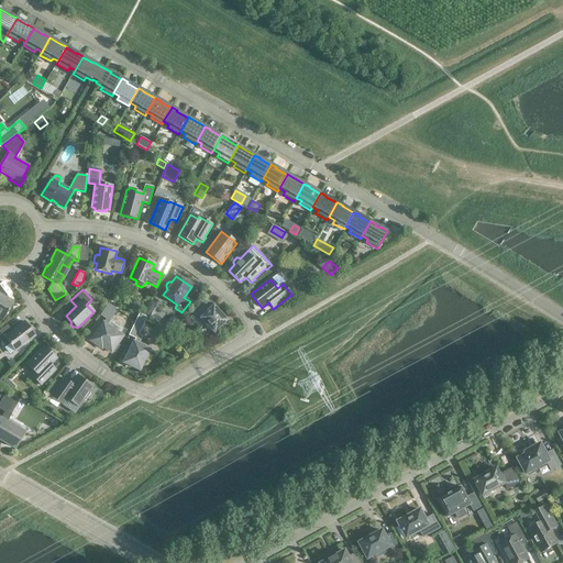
[(11,301),(10,299),(8,298),(6,298),(0,295),(0,317),(3,319),(8,311),(8,312),(9,310),(13,302),(11,301)]
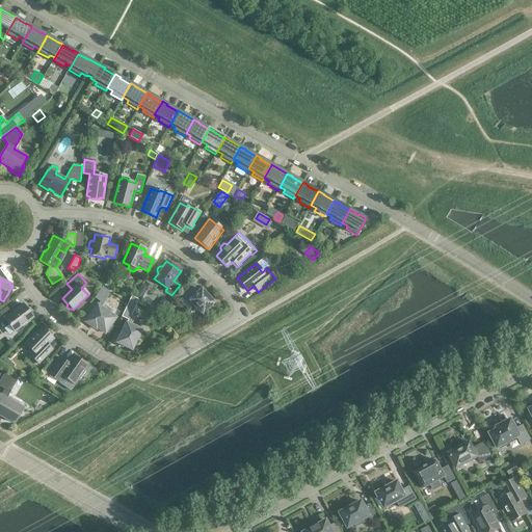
[(112,326),(111,326),(110,325),(116,318),(101,307),(111,293),(102,287),(95,298),(100,301),(85,322),(92,327),(92,326),(92,325),(105,334),(106,331),(108,333),(112,326)]
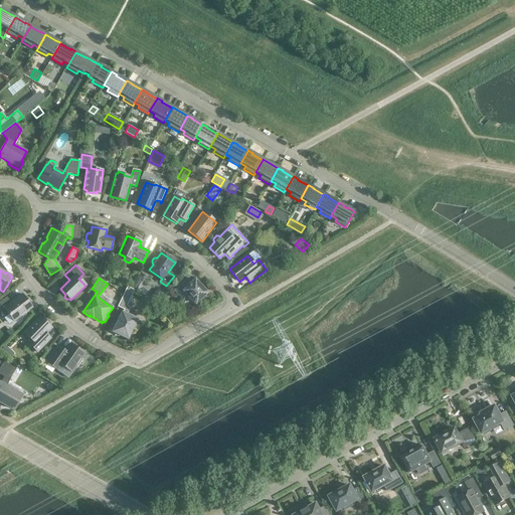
[(191,284),(190,283),(186,279),(173,291),(183,301),(188,296),(195,304),(207,294),(195,280),(191,284)]
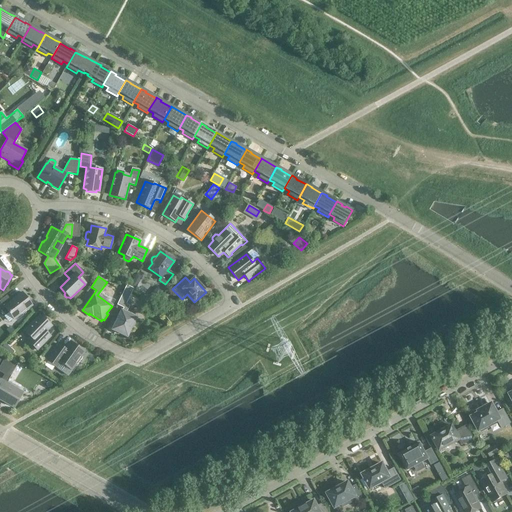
[(133,281),(130,286),(135,289),(138,284),(133,281)]
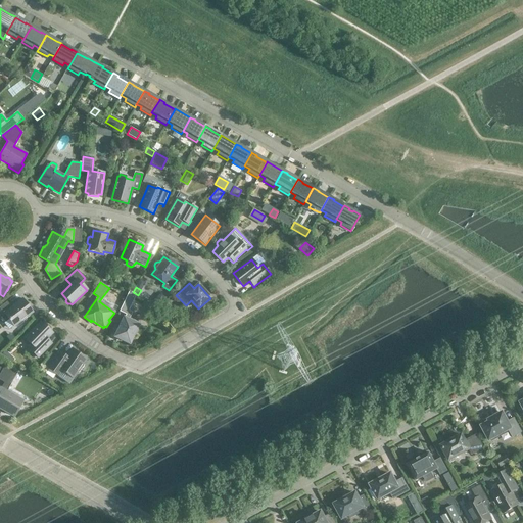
[(129,319),(130,318),(132,313),(129,311),(136,295),(129,291),(120,312),(126,315),(115,337),(129,343),(134,333),(135,334),(140,324),(129,319)]
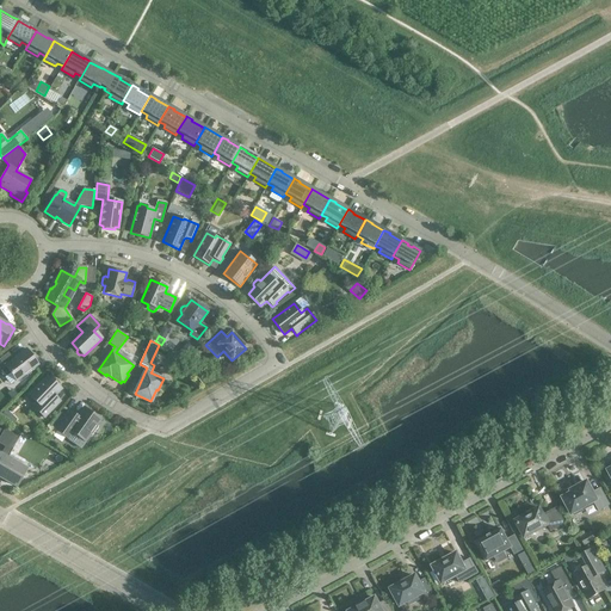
[(13,359),(12,359),(8,353),(0,358),(0,369),(5,376),(10,372),(17,381),(18,380),(20,382),(26,376),(25,375),(38,365),(26,349),(13,359)]
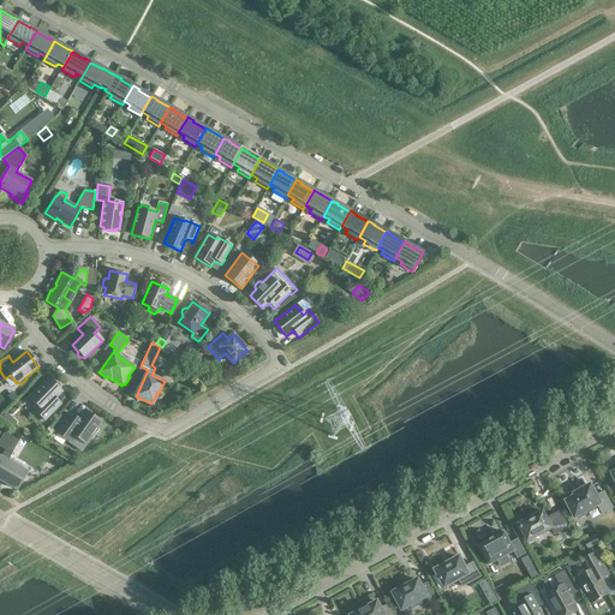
[(48,378),(40,387),(29,398),(37,406),(34,410),(45,421),(61,405),(60,404),(58,406),(53,402),(54,401),(54,399),(61,392),(48,378)]
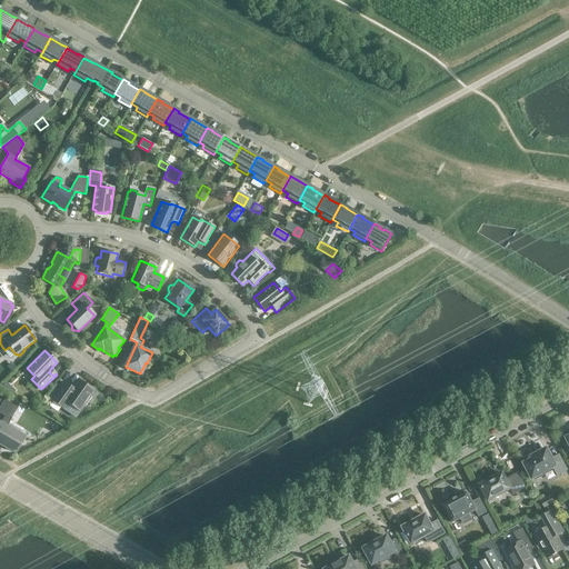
[(67,402),(68,403),(68,405),(79,412),(85,405),(86,405),(90,397),(89,396),(92,391),(93,390),(78,380),(71,389),(69,388),(70,387),(65,382),(51,400),(62,409),(67,402)]
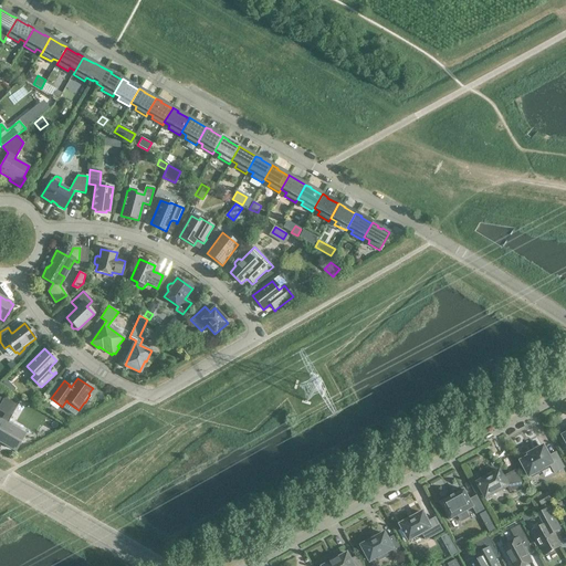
[(10,386),(4,380),(0,385),(6,390),(10,386)]
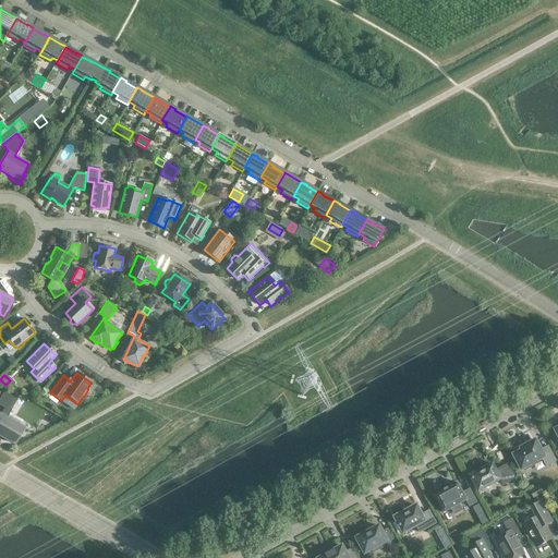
[(0,405),(4,409),(1,414),(0,415),(0,435),(14,444),(23,428),(7,419),(19,398),(4,390),(0,398),(0,405)]
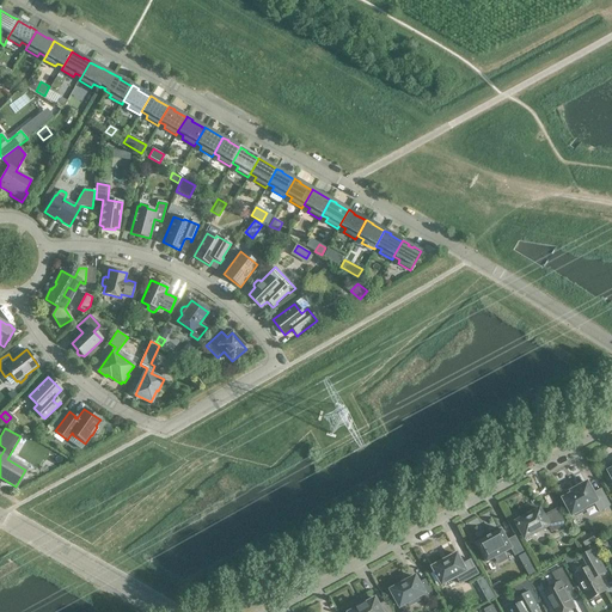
[(564,499),(573,515),(575,514),(576,516),(585,512),(583,509),(594,503),(600,512),(611,506),(601,489),(594,494),(588,483),(580,488),(581,490),(564,499)]
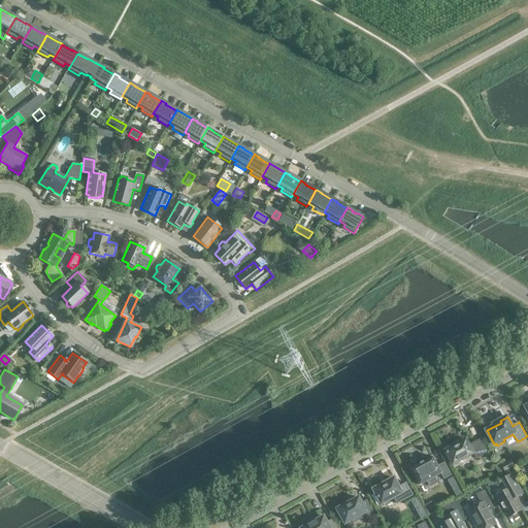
[(466,439),(446,451),(454,464),(473,454),(475,459),(488,452),(481,438),(474,442),(475,442),(469,446),(466,439)]
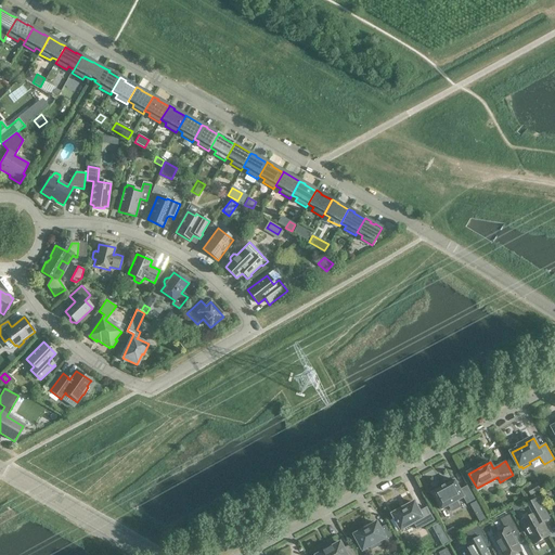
[(449,506),(450,506),(452,512),(461,507),(457,502),(464,498),(467,504),(475,500),(467,487),(461,490),(455,481),(455,480),(454,481),(447,486),(446,486),(442,488),(441,488),(434,492),(433,493),(433,494),(441,510),(442,511),(442,510),(449,506)]
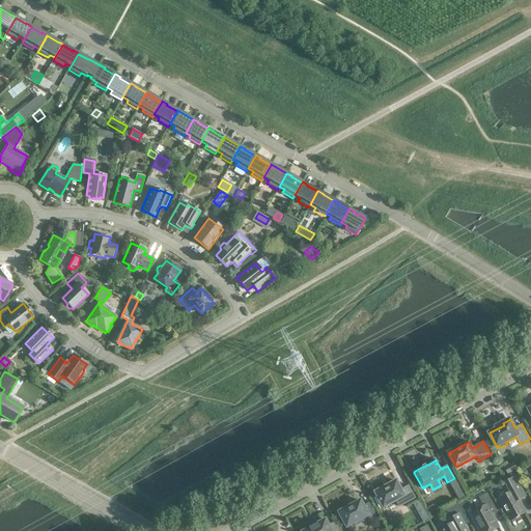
[(508,474),(518,469),(514,464),(505,468),(508,474)]
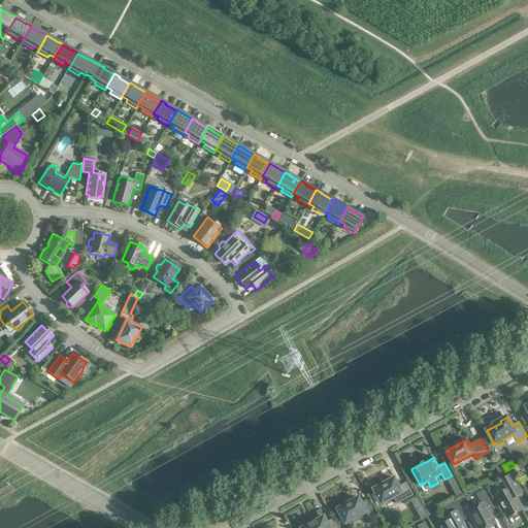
[(523,494),(521,492),(512,474),(502,480),(507,490),(496,496),(507,518),(523,509),(517,497),(523,494)]
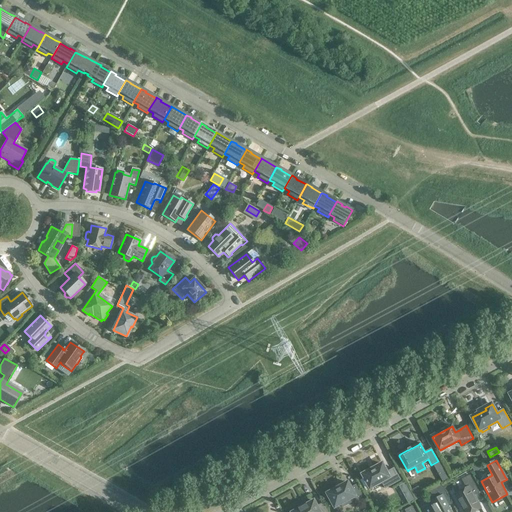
[(385,489),(401,480),(394,468),(387,472),(382,464),(363,475),(370,489),(382,482),(385,489)]
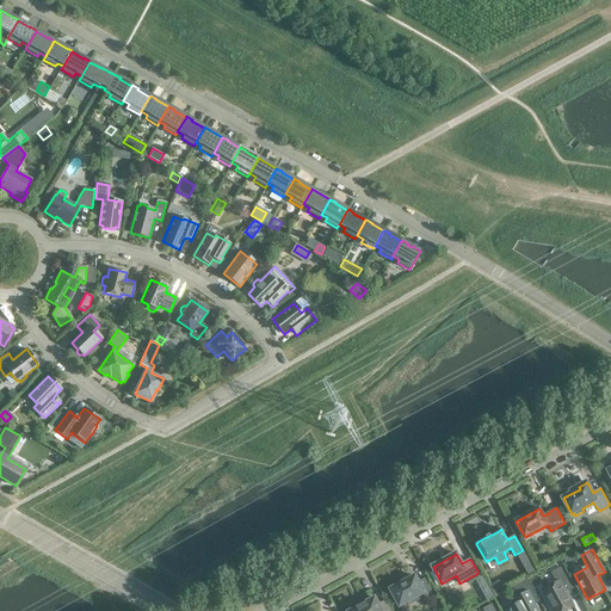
[(575,556),(565,562),(568,568),(578,562),(575,556)]
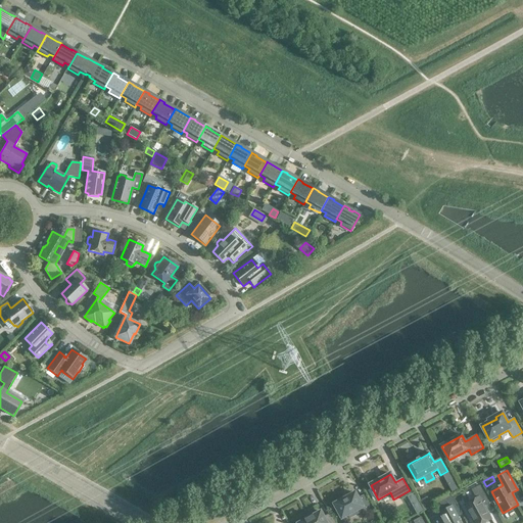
[(490,504),(480,485),(472,490),(476,498),(465,505),(474,522),(484,522),(491,519),(484,507),(490,504)]
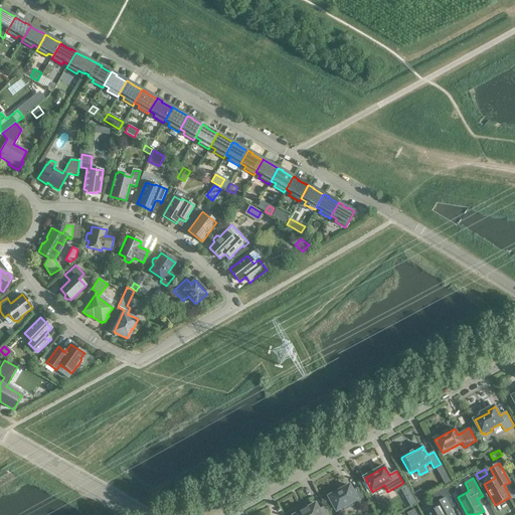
[(341,487),(338,489),(335,490),(337,493),(330,497),(337,511),(343,507),(345,511),(353,506),(352,503),(357,500),(358,501),(363,498),(358,488),(353,491),(350,486),(343,490),(341,487)]
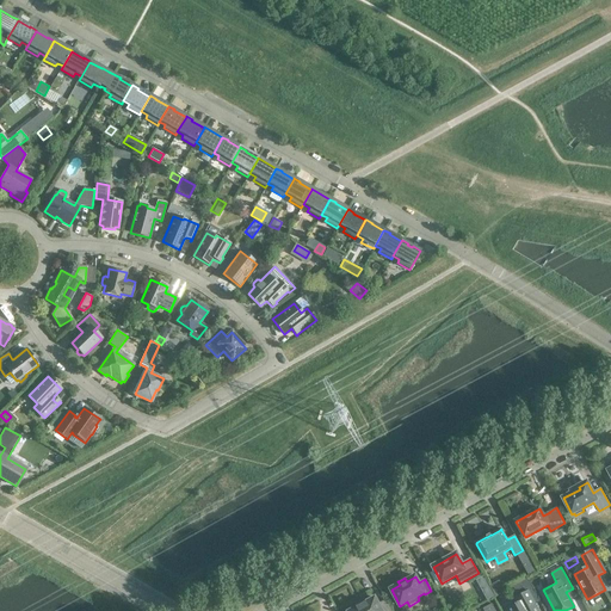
[(538,610),(529,591),(514,599),(518,604),(507,610),(539,610),(538,610)]
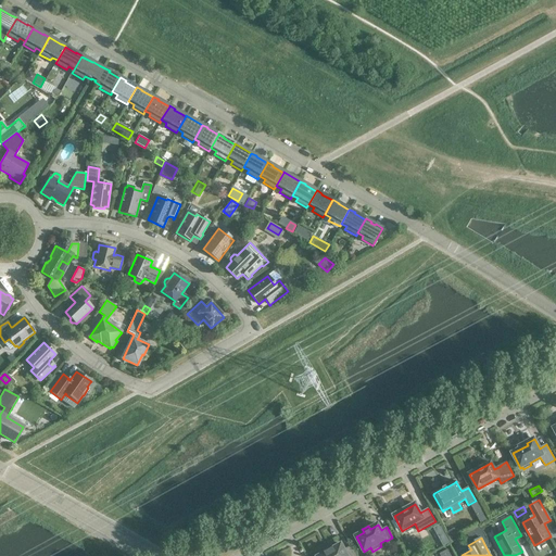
[(333,548),(332,546),(332,545),(324,551),(325,553),(319,555),(356,555),(351,546),(344,550),(341,544),(333,548)]
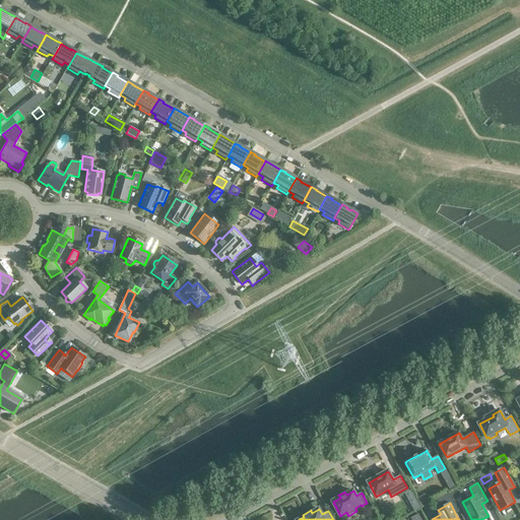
All buildings are outlined.
